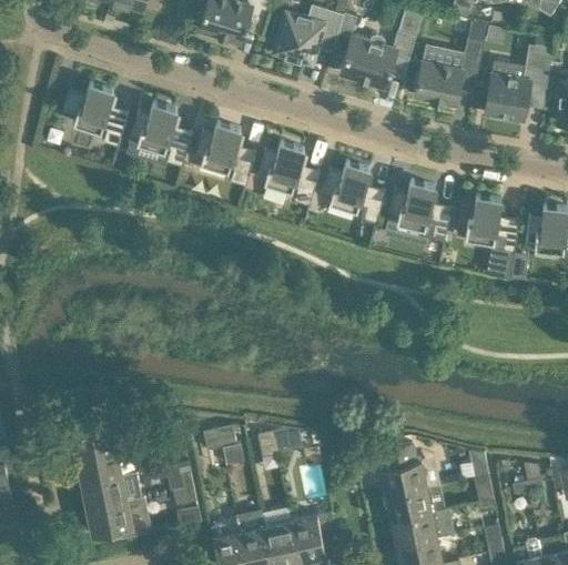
[(206,0),(203,12),(200,12),(198,13),(194,22),(196,26),(199,26),(198,29),(241,42),(245,30),(259,34),(265,12),(269,0),(246,0),(246,3),(236,0),(206,0)]
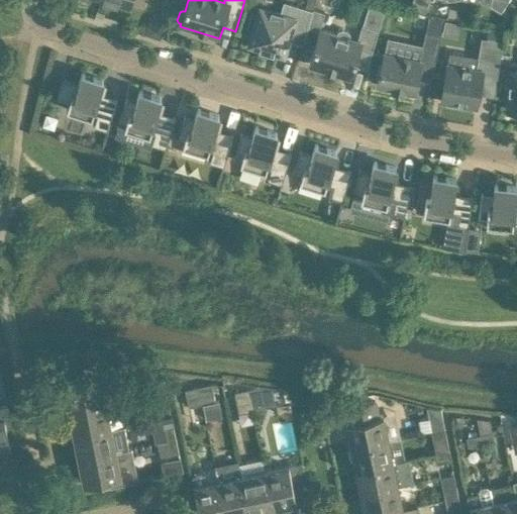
[(491,0),(490,7),(501,13),(509,0),(491,0)]
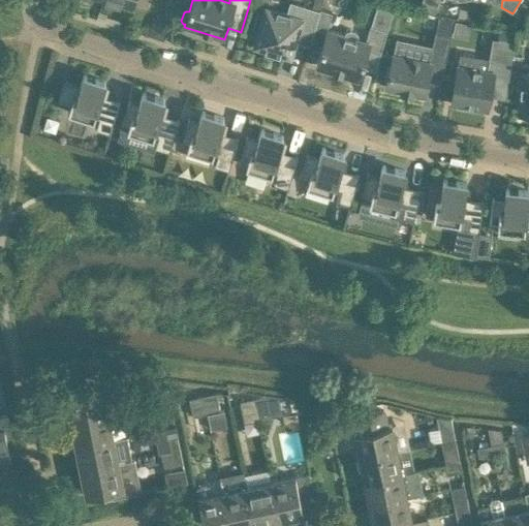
[(258,31),(253,49),(283,58),(288,41),(296,43),(309,48),(314,30),(320,11),(290,3),(286,16),(265,8),(262,18),(257,17),(253,30),(258,31)]
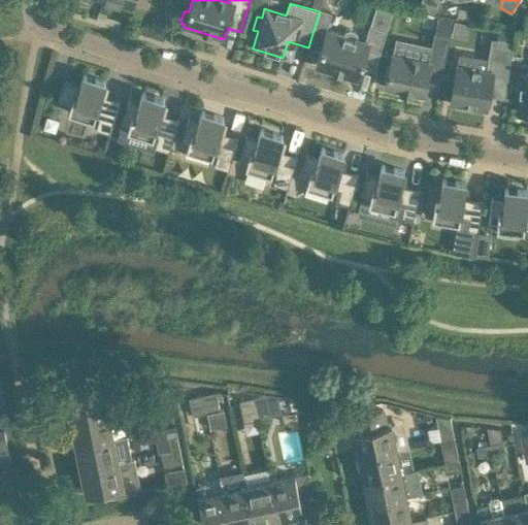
[(424,3),(421,11),(433,14),(435,7),(424,3)]
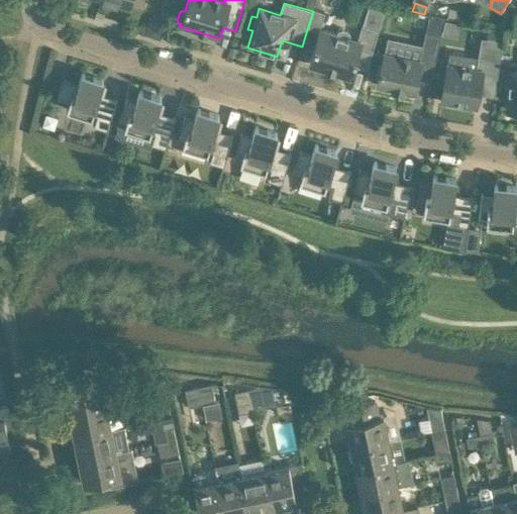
[(313,11),(307,29),(319,32),(319,31),(320,31),(325,15),(313,11)]
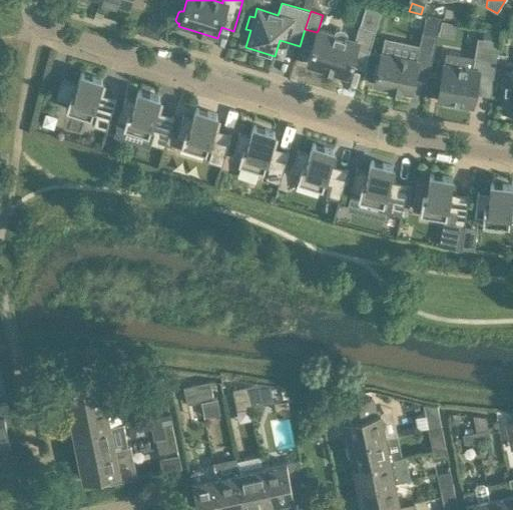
[(452,20),(452,21),(466,24),(469,14),(454,11),(452,20)]
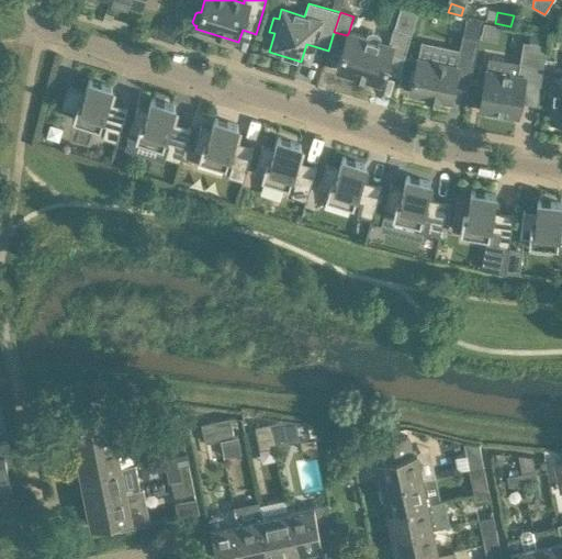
[(463,37),(478,41),(482,22),(467,19),(463,37)]
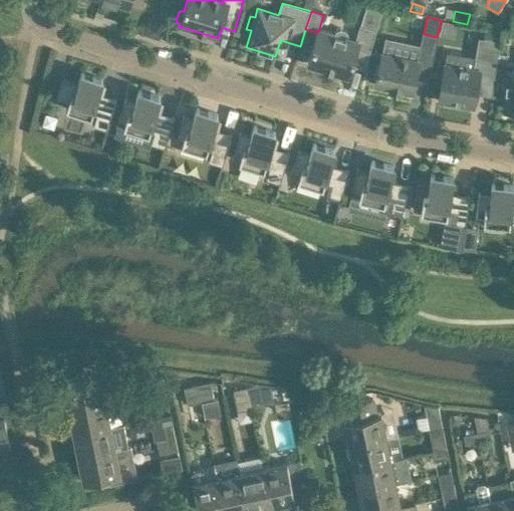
[(144,36),(159,41),(166,22),(155,19),(149,21),(144,36)]
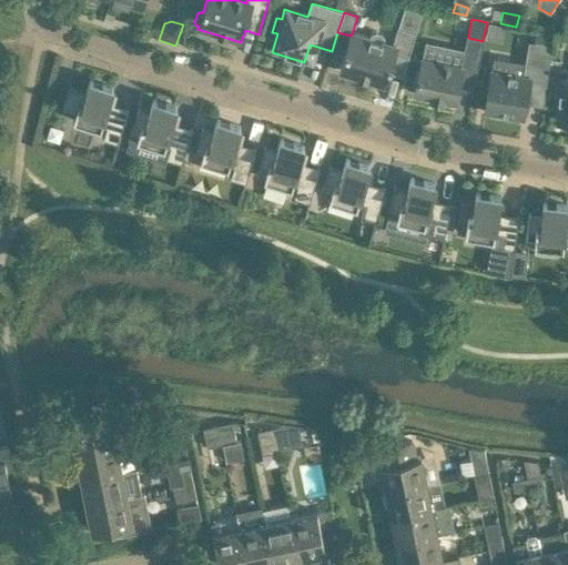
[(486,40),(490,41),(504,32),(505,28),(489,24),(486,40)]
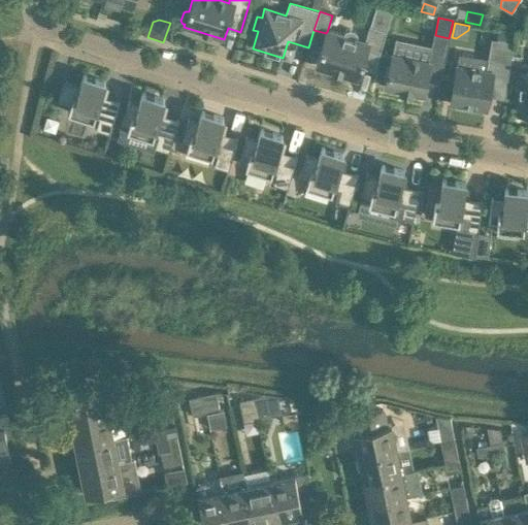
[(321,47),(316,67),(358,80),(366,52),(380,56),(387,32),(369,27),(364,43),(357,41),(357,40),(357,39),(357,38),(357,37),(357,36),(356,36),(356,35),(355,34),(354,34),(354,33),(353,33),(352,33),(351,33),(350,33),(349,33),(348,33),(347,34),(345,34),(345,35),(344,36),(344,37),(327,32),(326,32),(326,33),(321,47)]
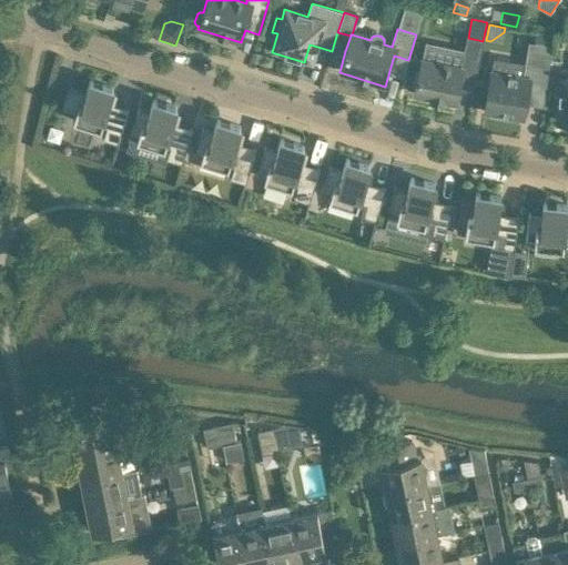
[(536,32),(535,44),(548,47),(550,36),(536,32)]
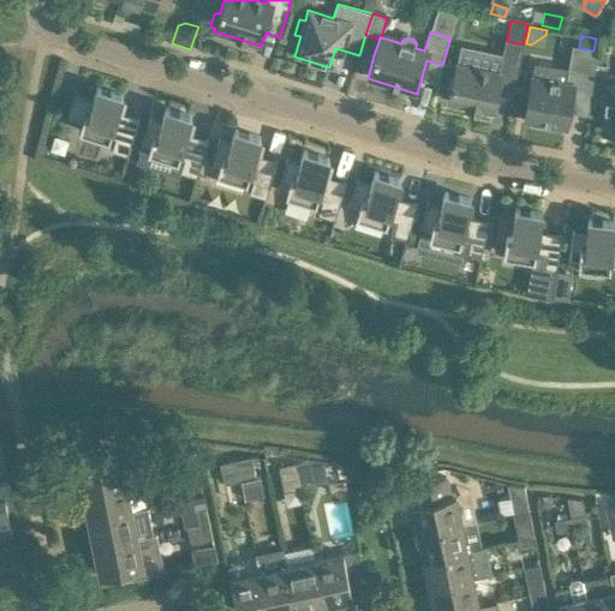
[(500,69),(518,72),(524,45),(523,45),(507,41),(506,41),(500,69)]
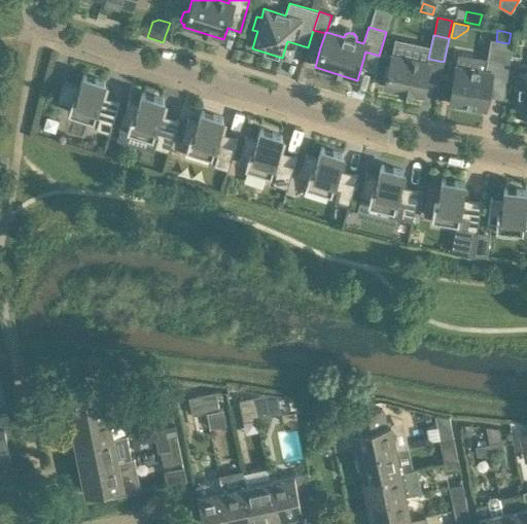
[(458,56),(456,67),(449,104),(453,104),(455,108),(464,110),(467,107),(486,110),(491,80),(506,83),(508,63),(512,43),(508,43),(496,41),(490,40),(487,61),(458,56)]
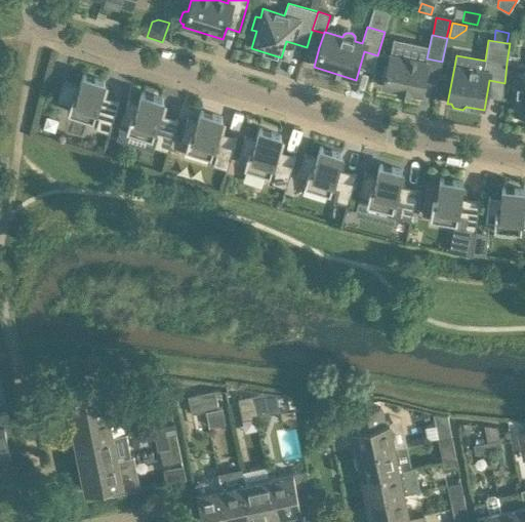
[(381,80),(384,80),(382,88),(399,91),(398,92),(409,95),(409,94),(420,96),(428,64),(390,55),(387,68),(385,68),(381,80)]
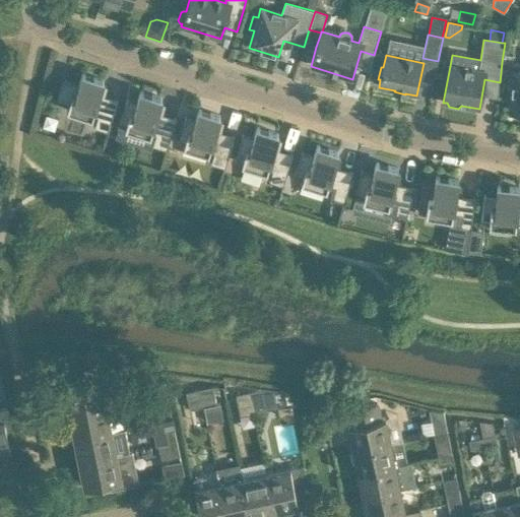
[(507,90),(511,95),(510,113),(519,113),(519,74),(512,74),(512,77),(508,81),(507,90)]
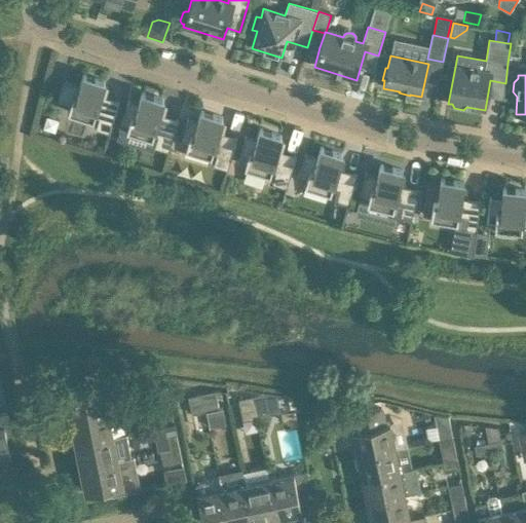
[(99,119),(96,131),(110,135),(119,104),(106,100),(109,89),(104,87),(105,83),(83,76),(79,88),(67,83),(67,82),(66,81),(64,84),(63,86),(61,90),(60,94),(59,97),(58,100),(58,103),(59,104),(60,103),(70,105),(68,113),(94,121),(95,118),(99,119)]
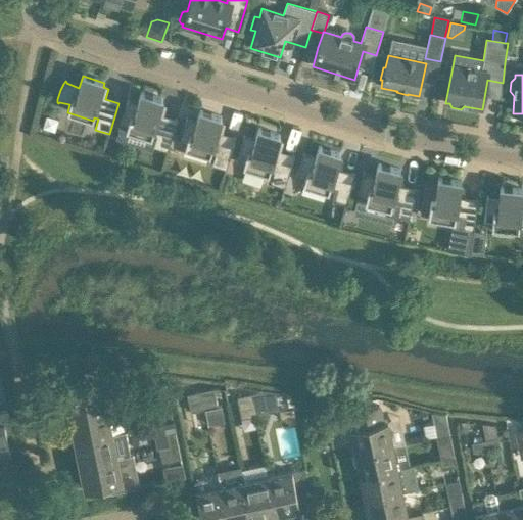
[(121,125),(115,141),(152,151),(153,147),(168,152),(172,140),(177,121),(163,116),(167,106),(161,105),(162,101),(141,94),(138,104),(129,102),(130,101),(128,100),(122,120),(121,125)]
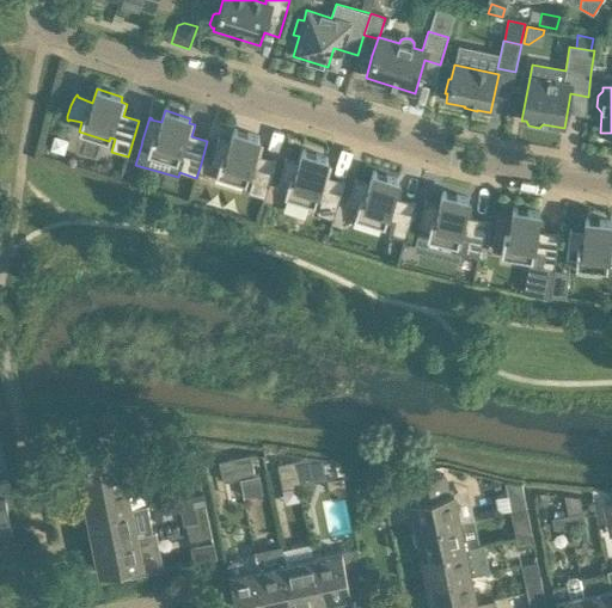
[(249,194),(265,198),(269,185),(276,163),(261,158),(263,146),(258,143),(259,139),(233,131),(230,143),(220,140),(220,139),(219,139),(209,167),(216,170),(215,173),(245,183),(246,179),(252,180),(249,194)]
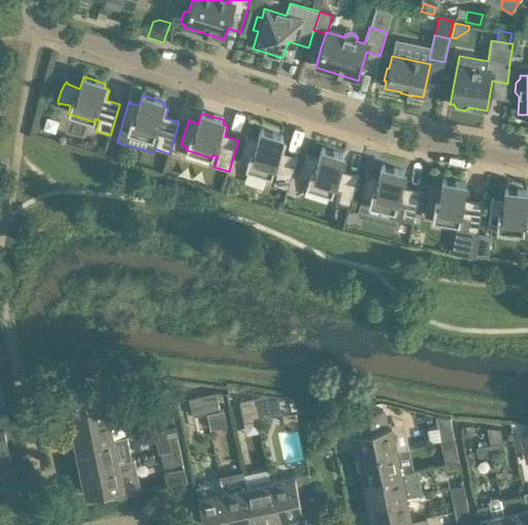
[(268,175),(271,176),(272,173),(276,174),(273,186),(288,190),(297,159),(284,154),(287,144),(282,142),(283,138),(261,131),(258,141),(249,139),(249,138),(248,138),(239,165),(245,167),(245,168),(249,169),(248,174),(266,179),(268,175)]
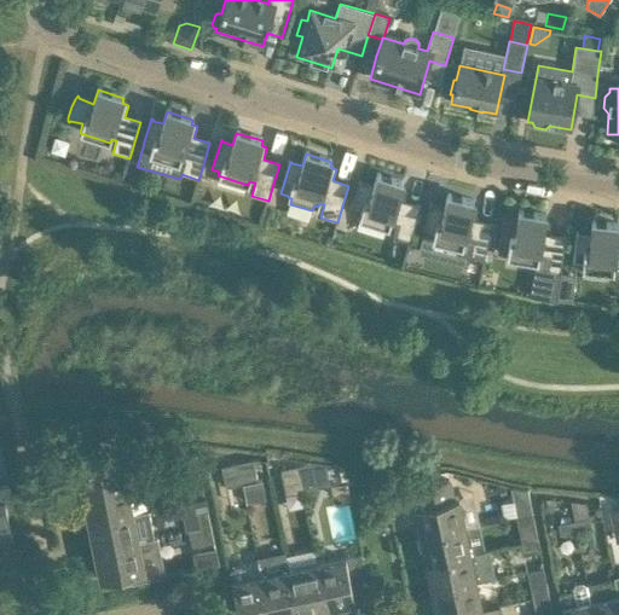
[(359,183),(352,206),(351,210),(360,214),(358,219),(388,228),(389,225),(397,226),(393,239),(408,244),(420,207),(403,202),(406,190),(401,189),(403,184),(377,175),(374,187),(359,183)]
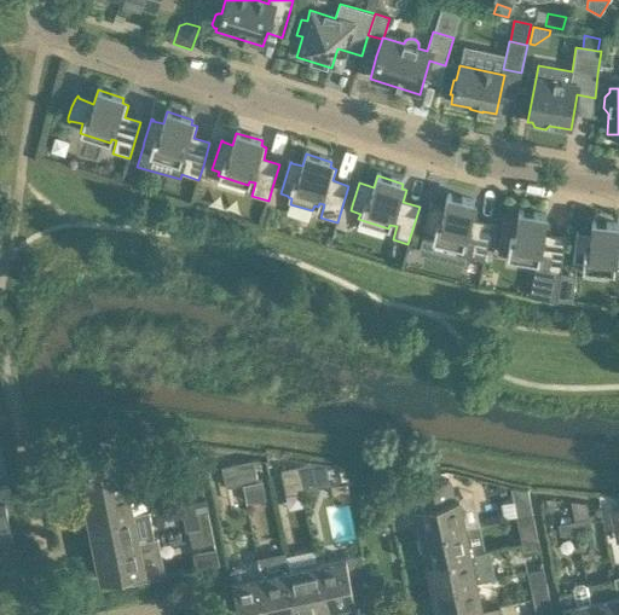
[(431,204),(424,227),(423,233),(433,236),(432,241),(462,248),(463,244),(470,245),(467,259),(482,262),(485,253),(485,251),(486,249),(491,225),(474,221),(478,209),(473,208),(473,203),(447,197),(445,208),(431,204)]
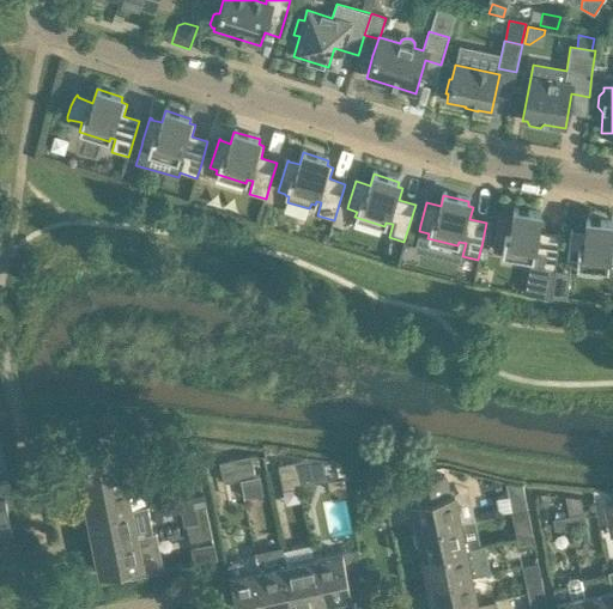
[(538,270),(539,272),(538,287),(551,288),(553,273),(559,236),(542,233),(545,221),(540,220),(540,215),(514,211),(513,223),(498,219),(492,248),(503,250),(502,255),(532,261),(533,256),(540,257),(538,270)]
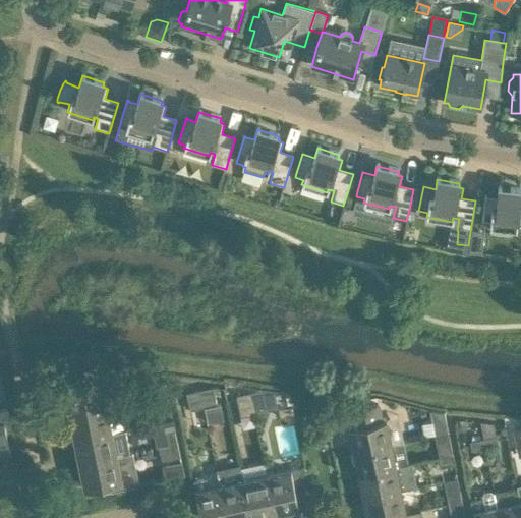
[(484,197),(482,222),(490,223),(489,227),(516,230),(517,227),(520,227),(520,194),(520,195),(520,191),(498,188),(497,198),(484,197)]
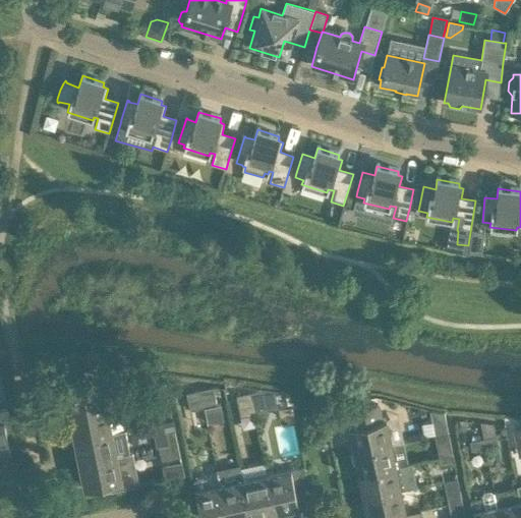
[(408,212),(408,213),(415,215),(419,191),(413,189),(409,210),(408,212)]
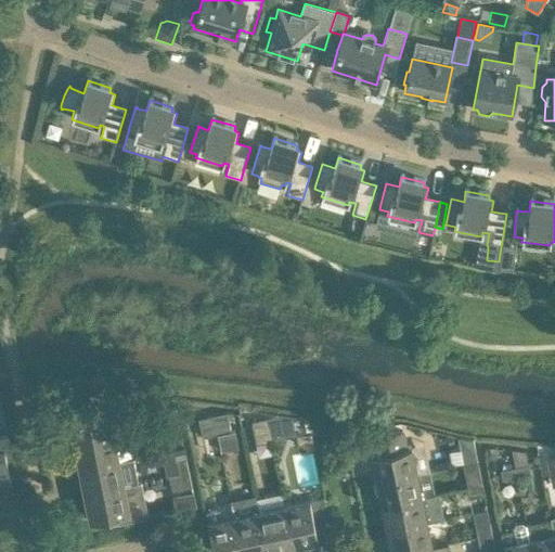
[(74,447),(114,439),(125,437),(118,402),(90,409),(91,415),(68,420),(74,447)]
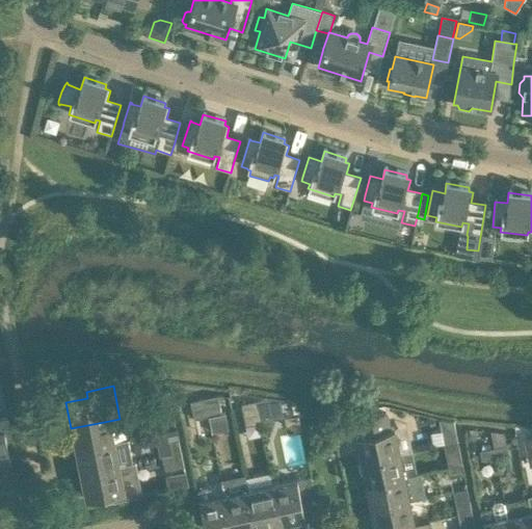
[(151,412),(153,412),(170,406),(168,395),(159,397),(148,399),(151,412)]
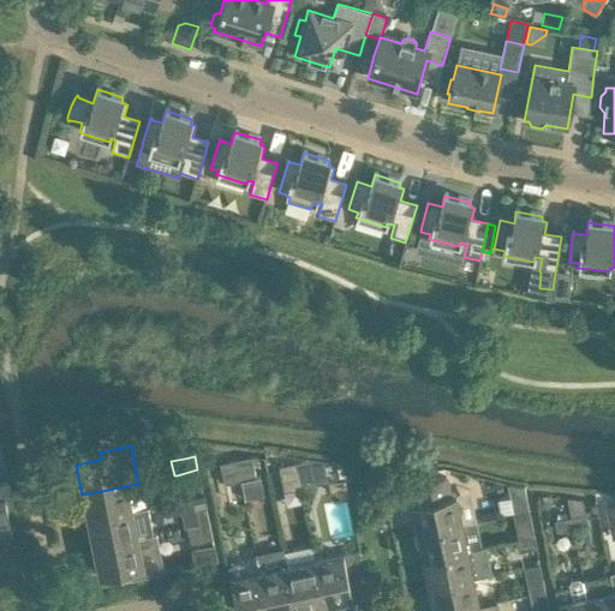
[(252,459),(237,462),(242,483),(257,480),(252,459)]
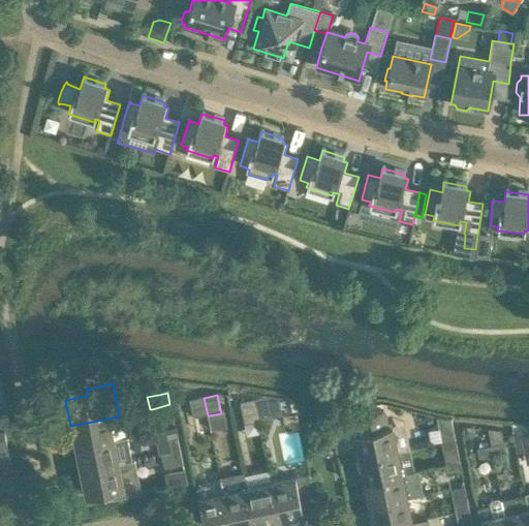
[(208,415),(204,398),(189,401),(193,419),(208,415)]
